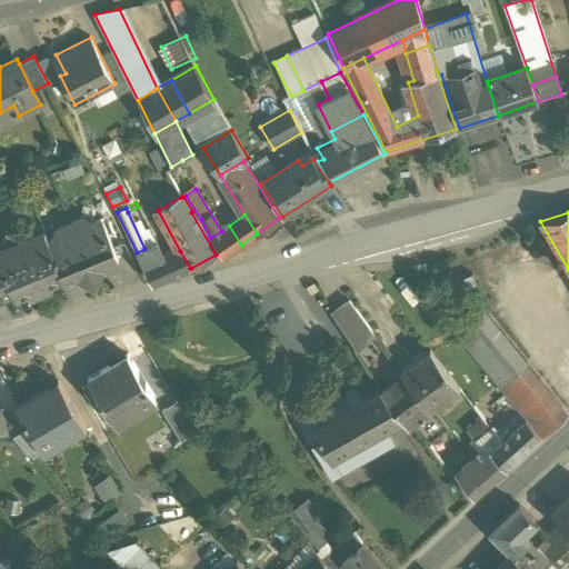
[(100,219),(92,222),(82,218),(71,223),(91,273),(91,272),(89,267),(92,266),(100,269),(118,262),(100,219)]
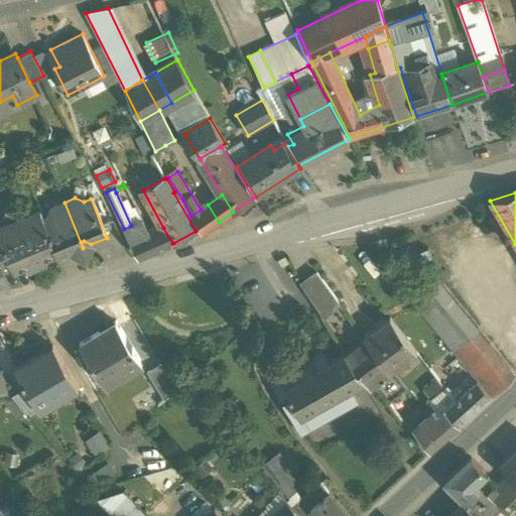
[(83,248),(65,203),(53,207),(50,216),(43,218),(43,219),(58,257),(83,248)]
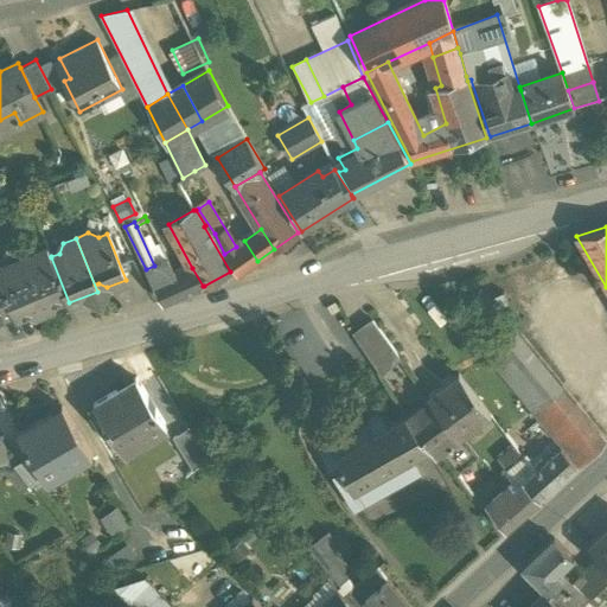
[(236,247),(224,254),(236,275),(257,261),(244,241),(236,247)]
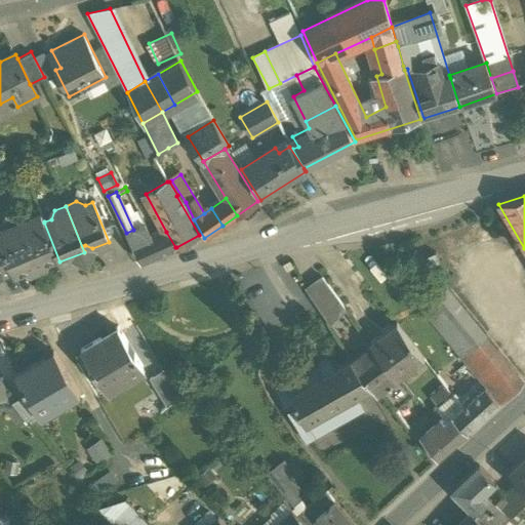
[(59,261),(44,223),(44,221),(41,214),(18,224),(38,271),(59,261)]
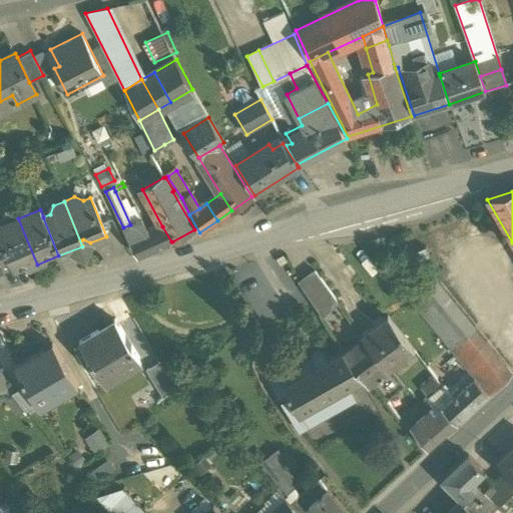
[(0,225),(0,233),(11,262),(11,263),(13,268),(15,270),(16,274),(37,265),(18,218),(0,225)]
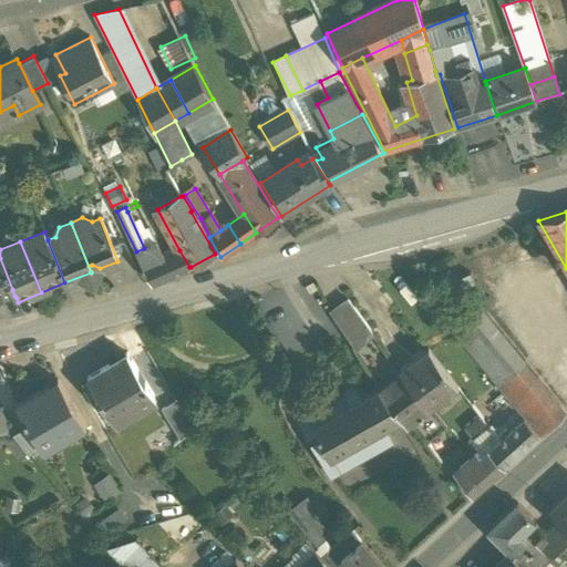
[(164,257),(156,241),(144,248),(136,251),(142,265),(152,284),(174,274),(164,257)]
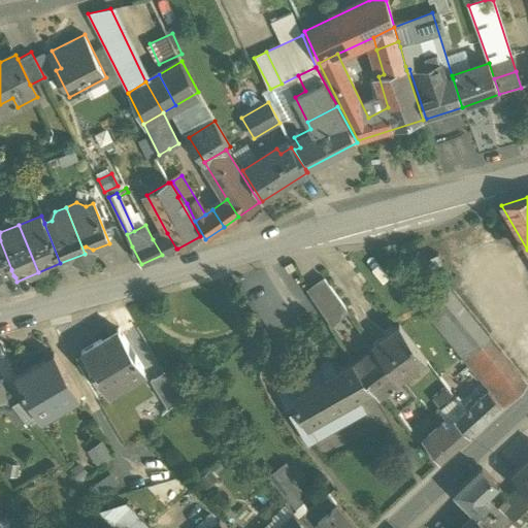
[(167,233),(153,239),(162,255),(176,249),(167,233)]
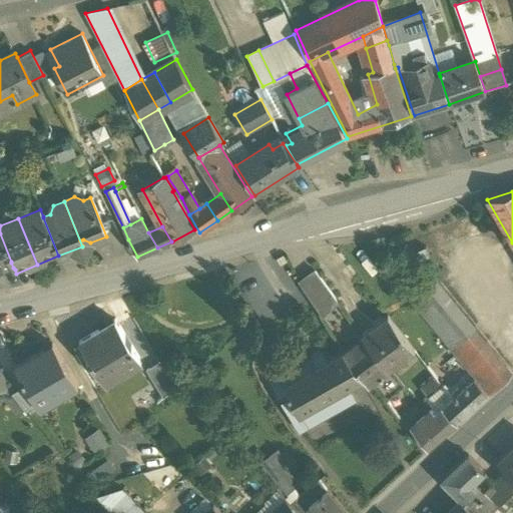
[(0,267),(11,263),(11,262),(0,233),(0,267)]
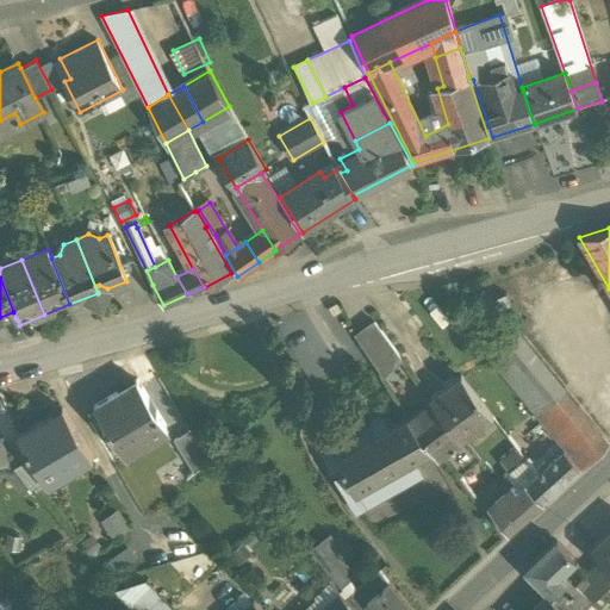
[(402,361),(375,323),(355,337),(381,375),(402,361)]
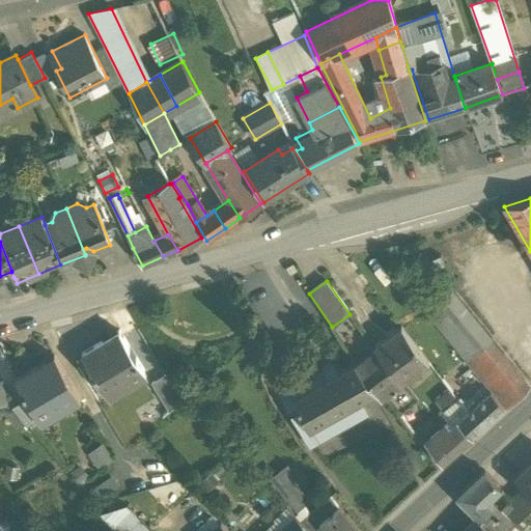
[(529,391),(451,299),(430,317),(493,393),(507,412),(529,391)]
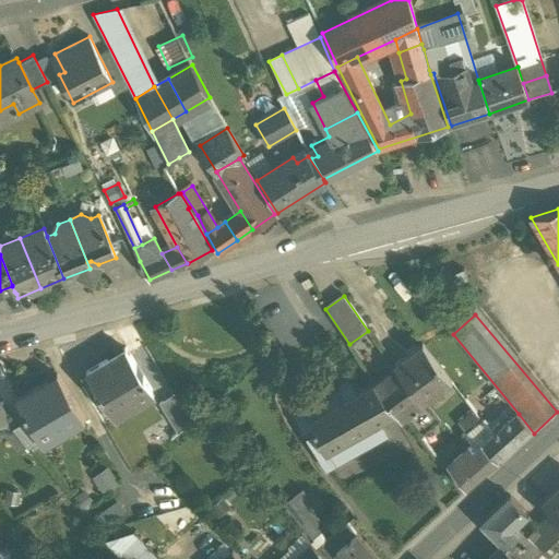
[(451,384),(423,345),(393,366),(395,369),(423,405),(427,402),(451,384)]
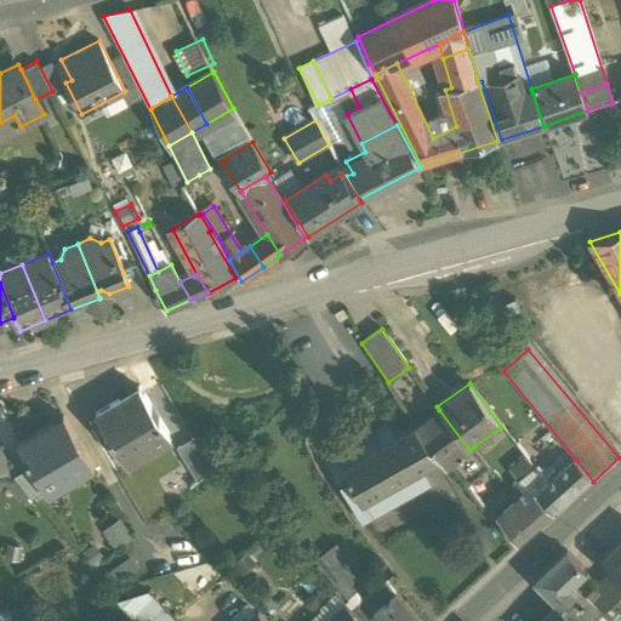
[(167,436),(140,388),(97,414),(110,437),(125,461),(167,436)]
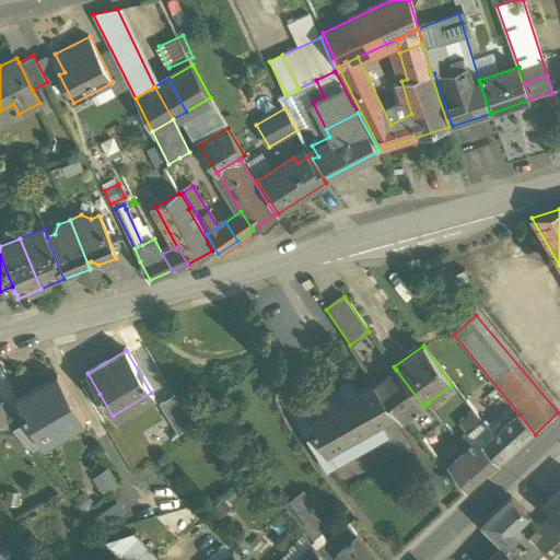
[(423,406),(396,370),(374,386),(396,416),(401,422),(405,419),(423,406)]
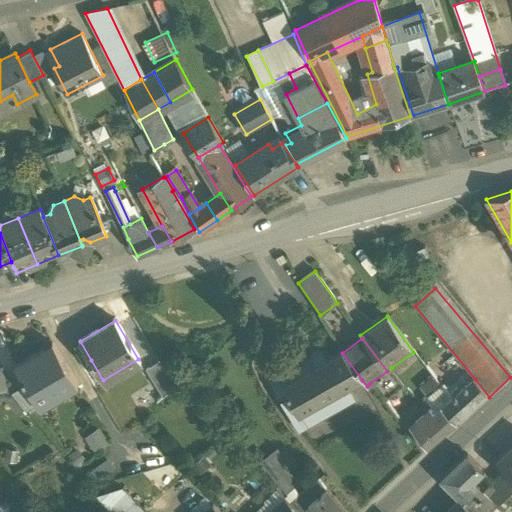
[(52,342),(14,364),(26,384),(37,404),(26,410),(29,414),(78,385),(52,342)]
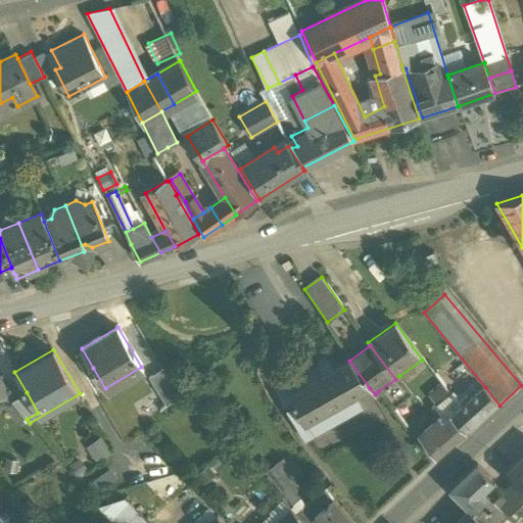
[(349,360),(335,368),(335,369),(332,370),(328,363),(323,366),(319,368),(319,367),(276,390),(283,402),(287,410),(286,410),(304,440),(362,408),(354,396),(363,392),(370,388),(349,361),(349,360)]
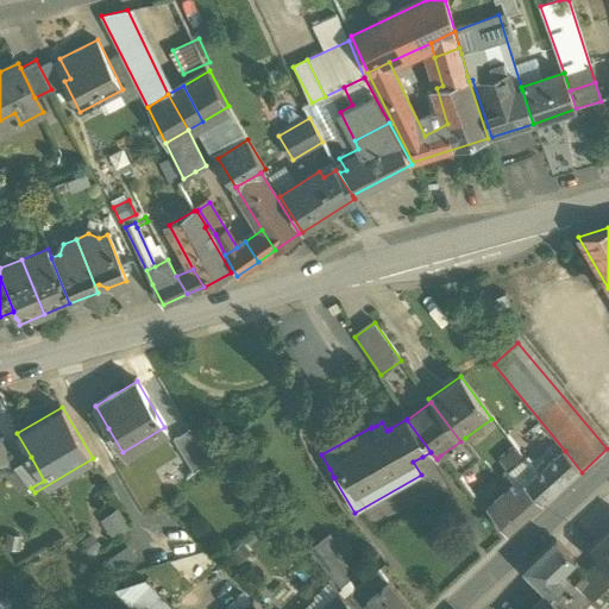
[(208,463),(190,433),(174,443),(194,475),(208,463)]
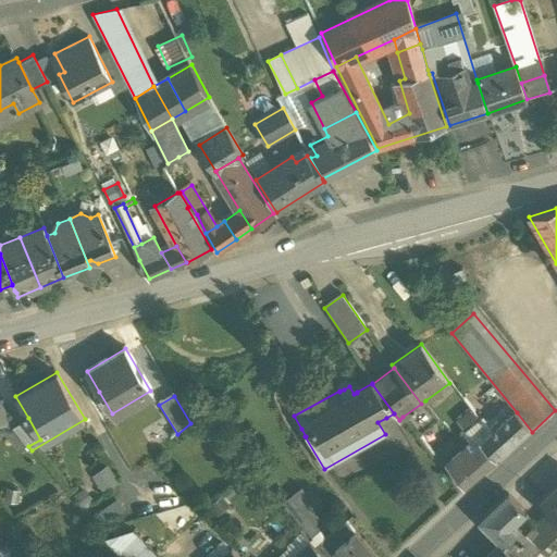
[(421,404),(403,417),(419,437),(441,421),(425,400),(421,404)]
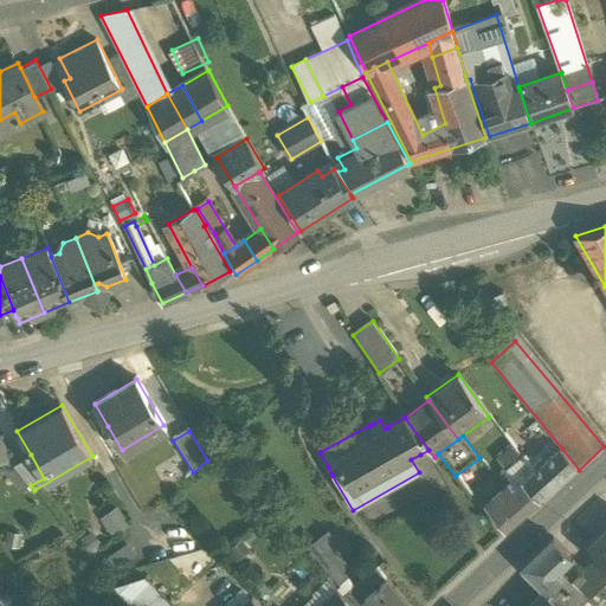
[(532,477),(515,491),(509,483),(490,500),(491,501),(485,507),(504,530),(575,468),(561,450),(537,471),(532,477)]
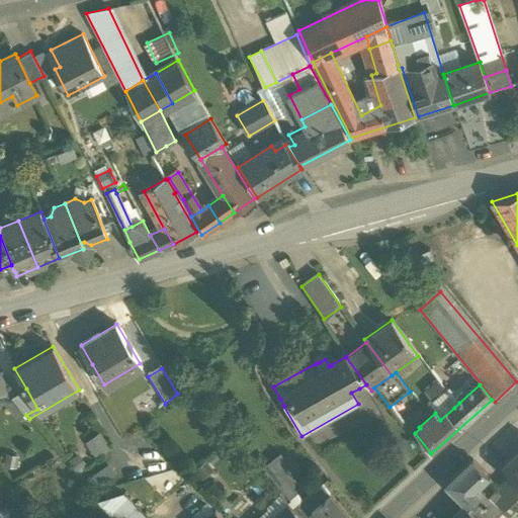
[(26,389),(11,397),(26,415),(37,409),(26,389)]
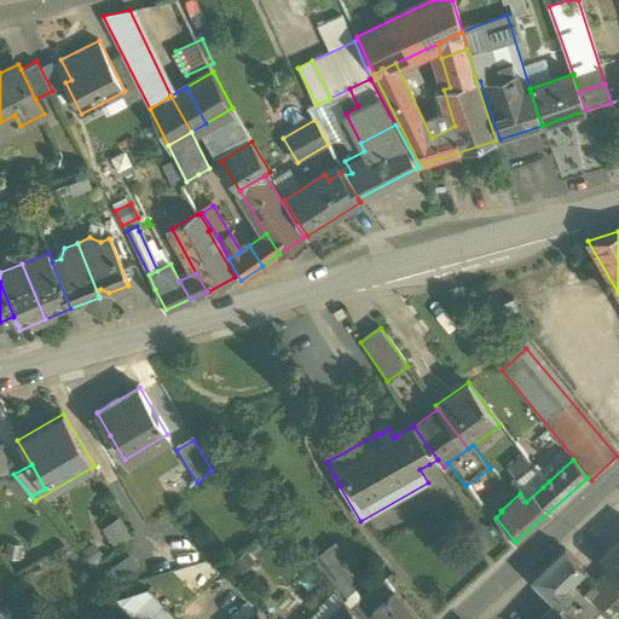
[(545,476),(539,482),(543,487),(549,481),(545,476)]
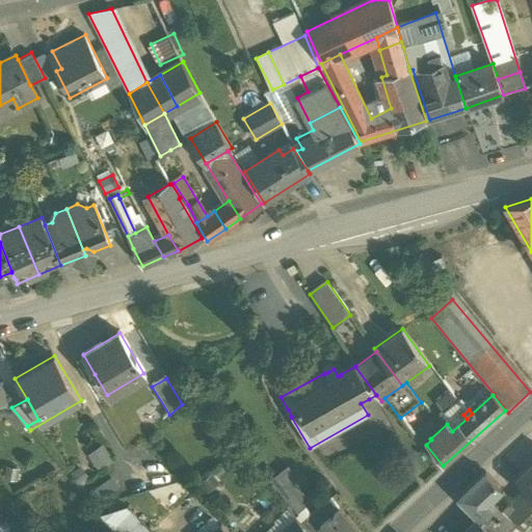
[(89,456),(99,470),(114,459),(105,446),(89,456)]
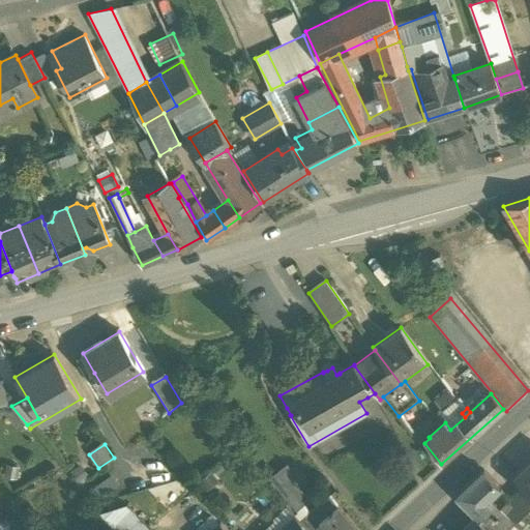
[(529,464),(514,479),(521,487),(529,496),(529,464)]
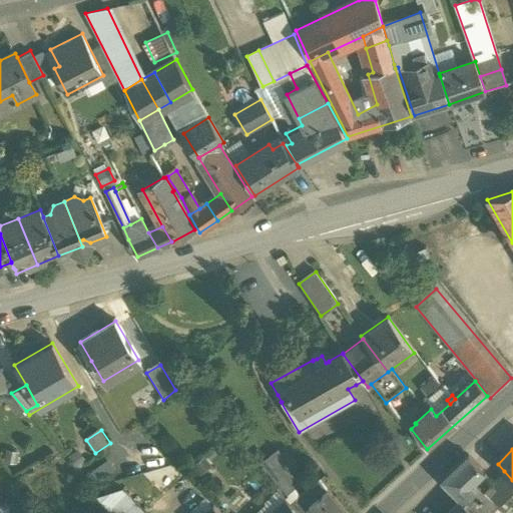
[(468,457),(442,482),(469,509),(481,498),(471,487),(475,483),(484,474),(468,457)]
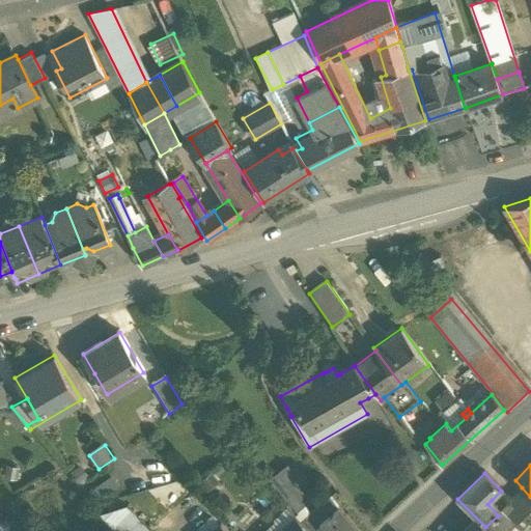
[(492,500),(487,504),(498,515),(510,529),(530,509),(530,497),(522,487),(502,509),(492,500)]
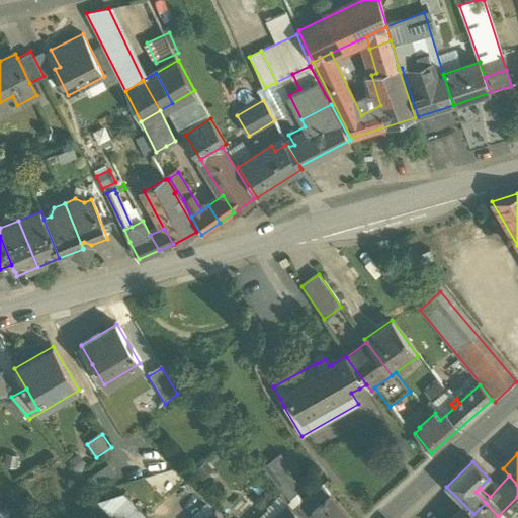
[(323,485),(304,501),(312,511),(330,496),(323,485)]
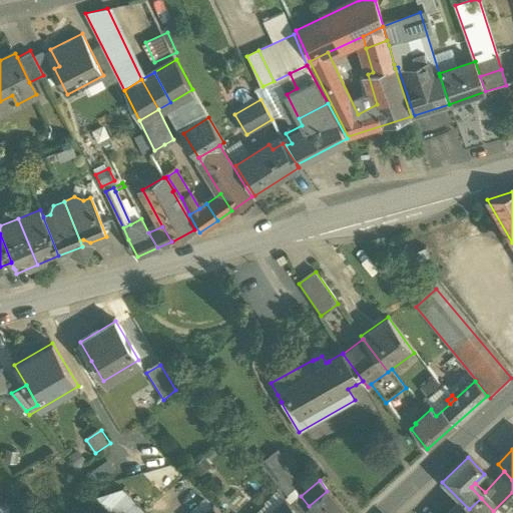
[(116,512),(139,512),(146,507),(122,482),(103,500),(116,512)]
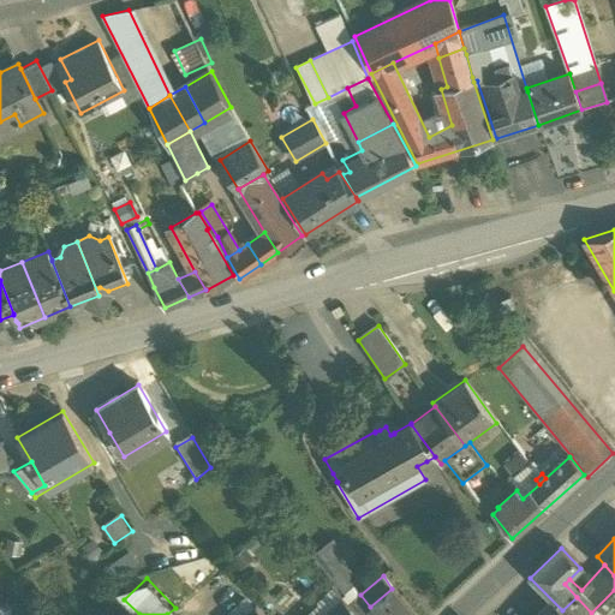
[(412,614),(392,589),(370,607),(369,607),(375,614),(412,614)]
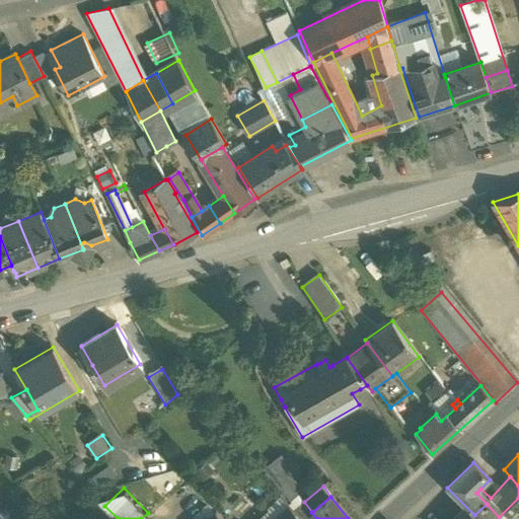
[(487,504),(474,515),(478,518),(496,518),(499,517),(487,504)]
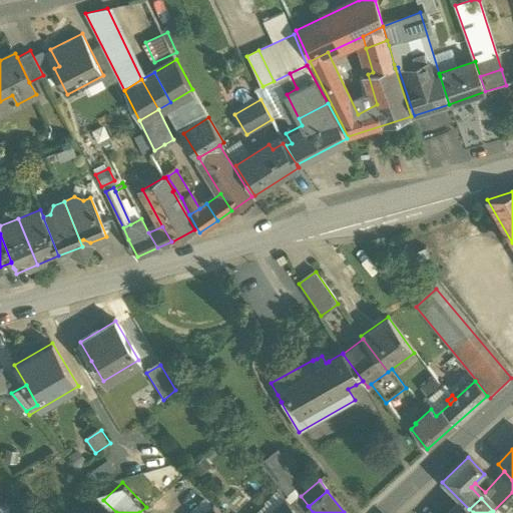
[(287,499),(272,512),(297,512),(298,512),(287,499)]
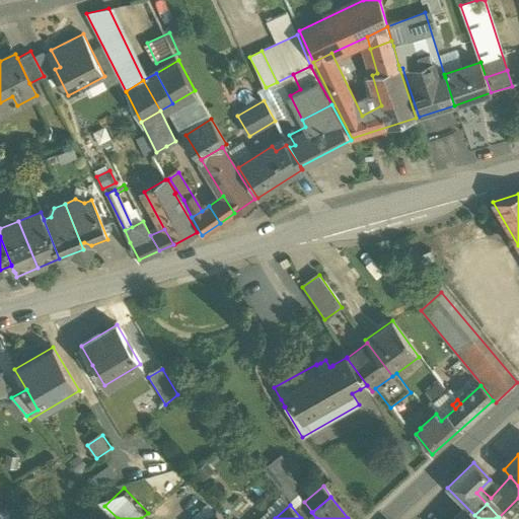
[(477,518),(466,509),(456,518),(477,518)]
